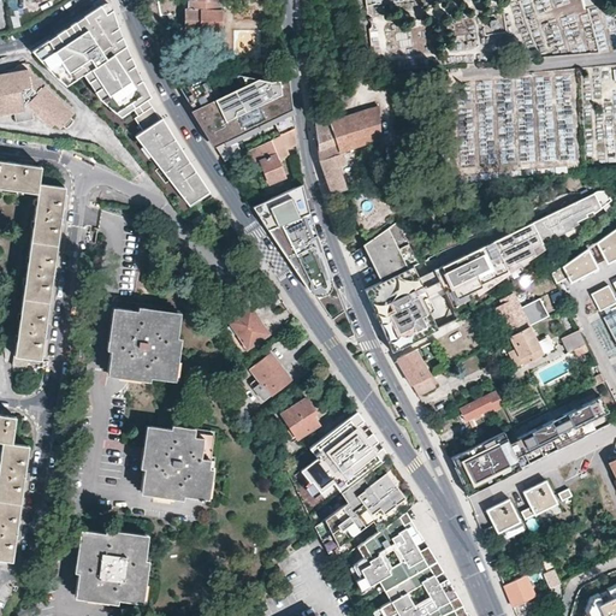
[(123,37),(108,0),(106,0),(33,49),(45,66),(57,78),(66,72),(67,75),(69,73),(80,66),(83,71),(80,73),(86,82),(92,77),(98,86),(92,90),(98,98),(113,112),(126,102),(130,107),(144,96),(149,94),(123,37)]
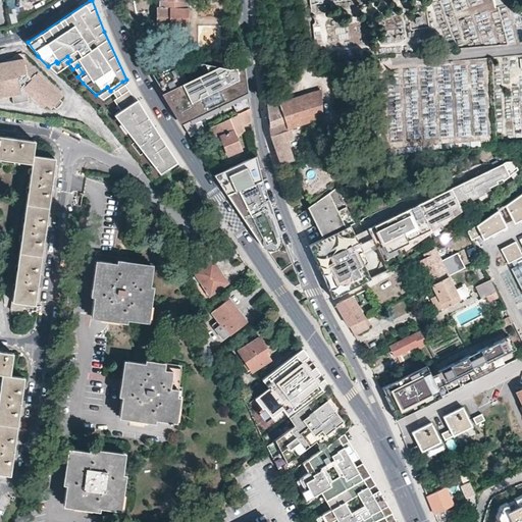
[(188,25),(188,8),(187,8),(186,0),(158,0),(158,7),(157,7),(157,24),(188,25)]
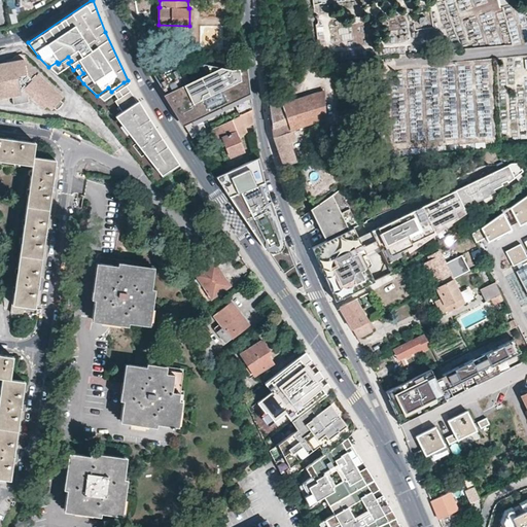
[(498,0),(446,0),(449,10),(454,11),(458,36),(463,10),(467,33),(480,31),(500,34),(512,32),(513,38),(515,38),(514,31),(516,18),(516,16),(508,15),(512,28),(503,30),(506,9),(500,8),(498,0)]
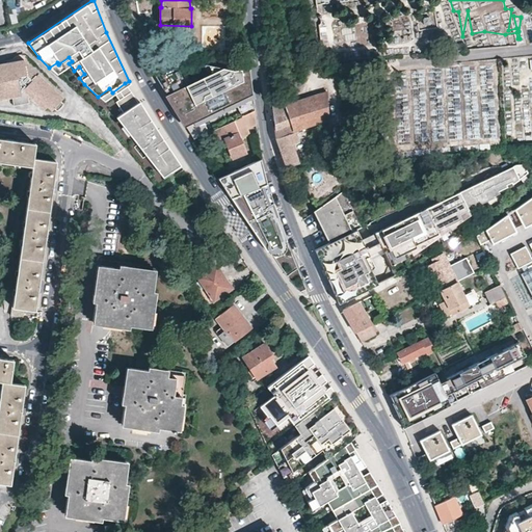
[(63,68),(72,61),(69,57),(59,63),(63,68)]
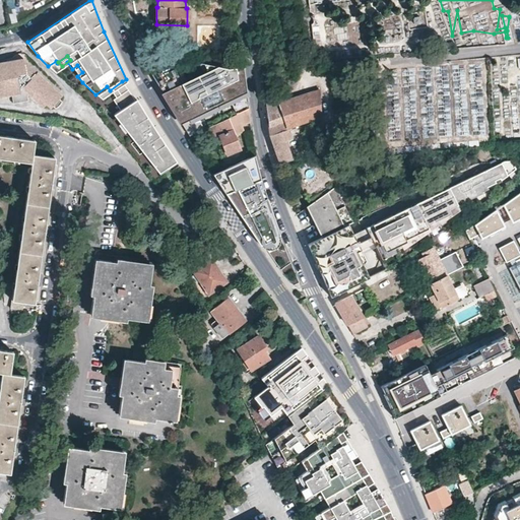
[(0,98),(11,95),(13,104),(25,102),(27,99),(27,96),(27,94),(42,108),(45,105),(49,109),(52,106),(58,100),(61,95),(30,68),(23,62),(13,64),(12,60),(7,61),(0,62),(0,98)]
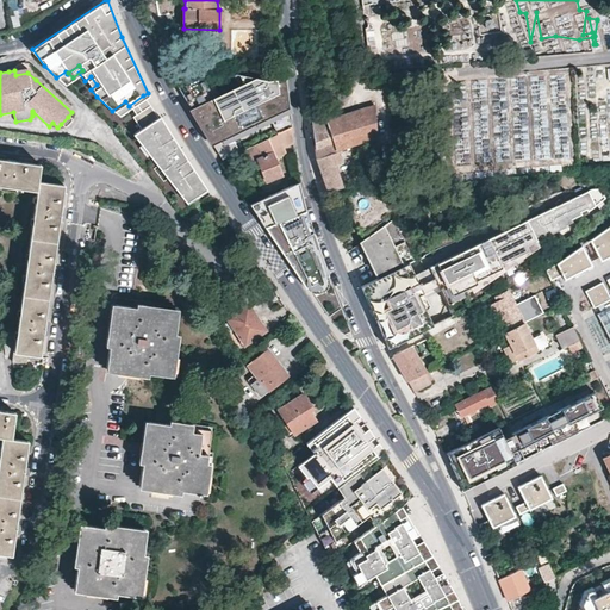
[(63,85),(73,78),(68,73),(67,74),(66,72),(56,78),(62,82),(63,85)]
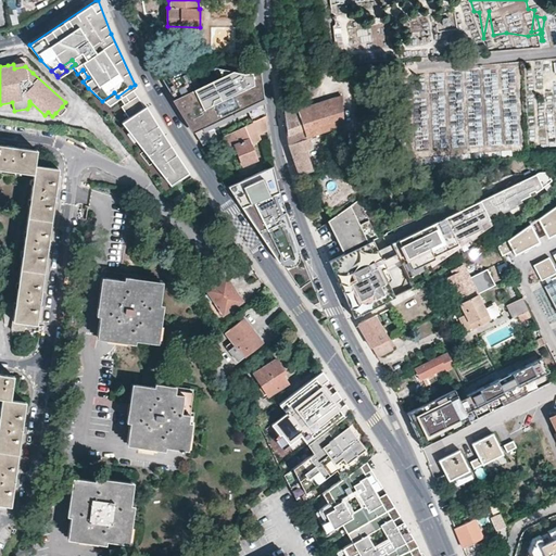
[(249,105),(242,91),(261,83),(253,76),(258,72),(250,73),(242,73),(212,66),(202,66),(159,74),(164,85),(165,90),(174,105),(191,131),(201,146),(224,136),(242,126),(243,126),(253,122),(265,115),(263,99),(249,105)]
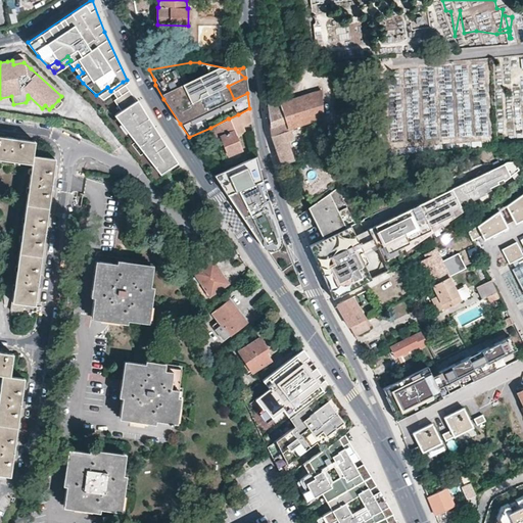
[(83,73),(78,65),(73,69),(78,77),(83,73)]
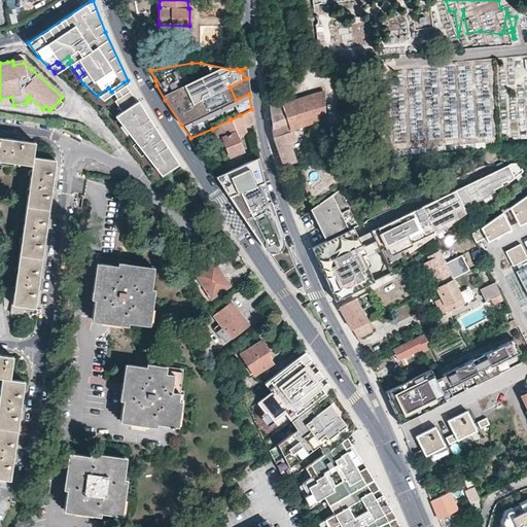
[(249,94),(247,78),(230,86),(236,100),(249,94)]
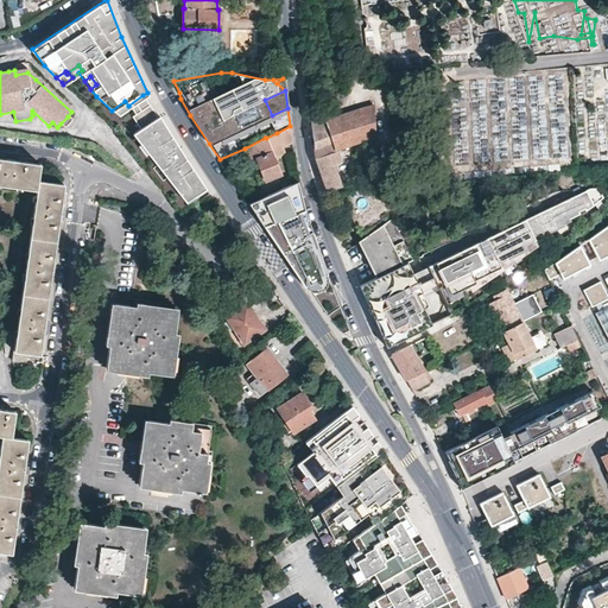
[(157,116),(143,95),(128,106),(133,113),(131,115),(139,128),(157,116)]
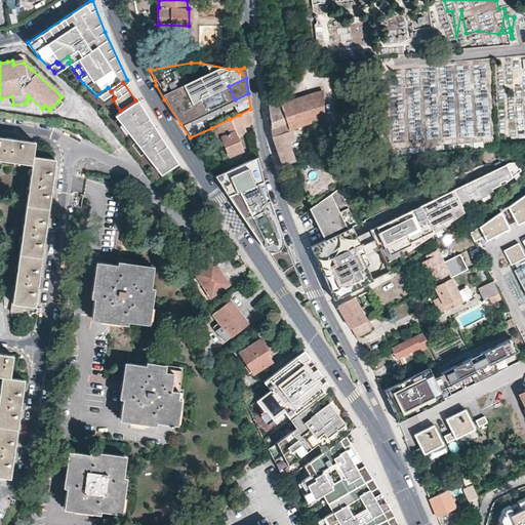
[(101,98),(111,91),(108,87),(96,95),(101,98)]
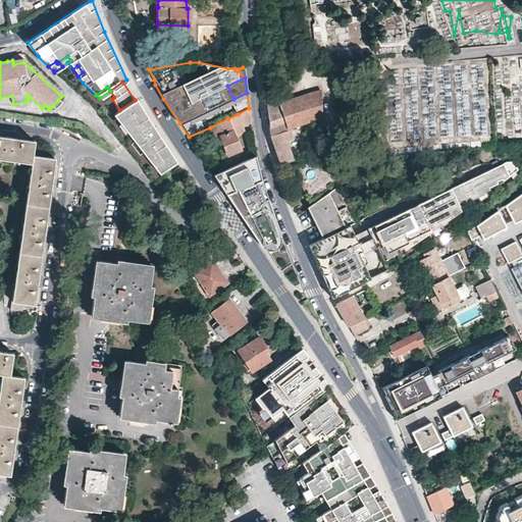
[(321,105),(328,105),(327,91),(327,87),(320,88),(320,90),(321,105)]
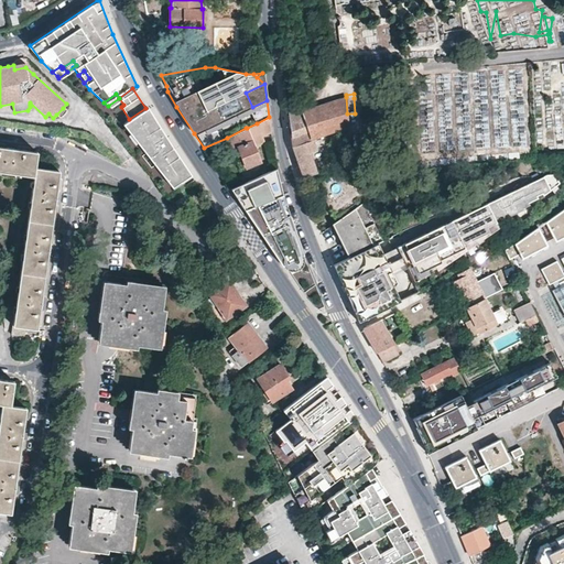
[(308,130),(291,133),(292,144),(296,159),(303,177),(317,173),(314,165),(314,161),(311,152),(315,150),(312,139),(316,138),(348,127),(347,114),(346,97),(340,98),(312,107),(302,110),(308,130)]
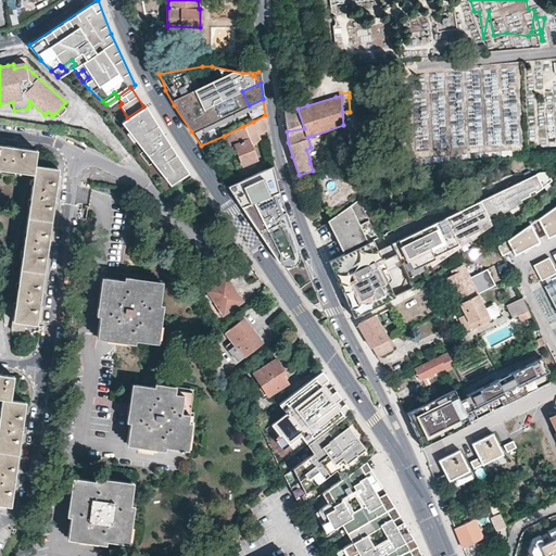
[(189,173),(160,129),(146,105),(143,106),(127,117),(119,122),(142,150),(146,147),(154,159),(151,161),(162,175),(171,168),(178,179),(189,173)]
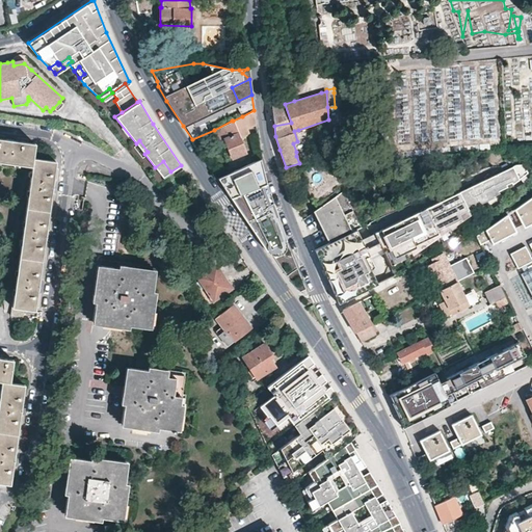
[(57,111),(59,109),(61,106),(62,105),(59,102),(53,108),(57,111)]
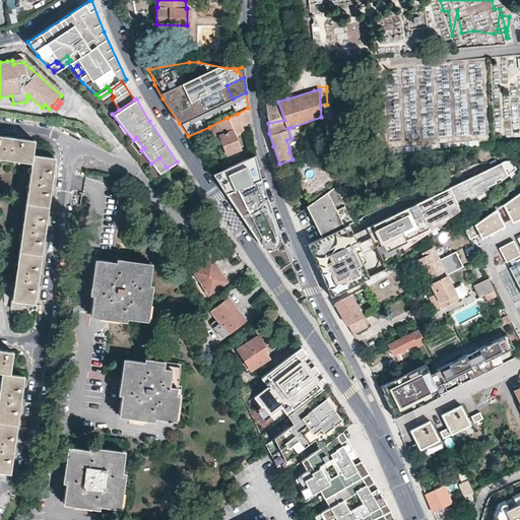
[(284,120),(278,102),(277,102),(265,104),(266,113),(268,123),(284,120)]
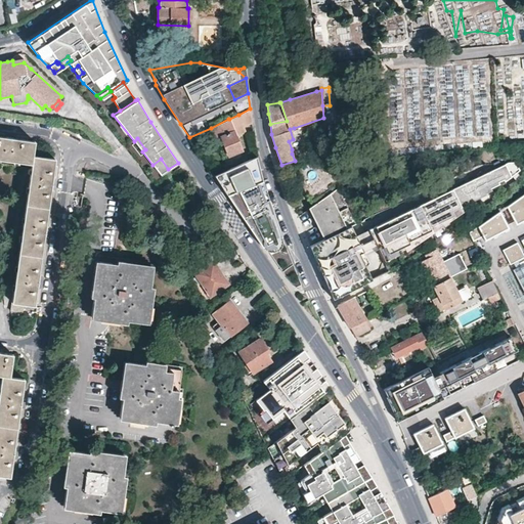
[(250,108),(238,115),(242,122),(251,117),(250,108)]
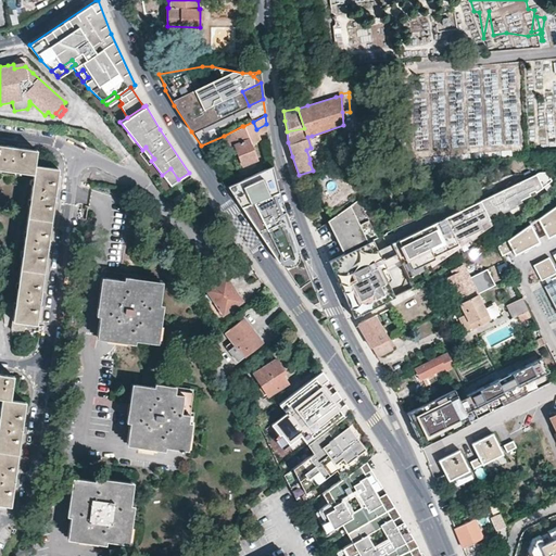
[(247,134),(243,126),(242,126),(224,136),(228,149),(235,146),(242,164),(256,159),(247,134)]
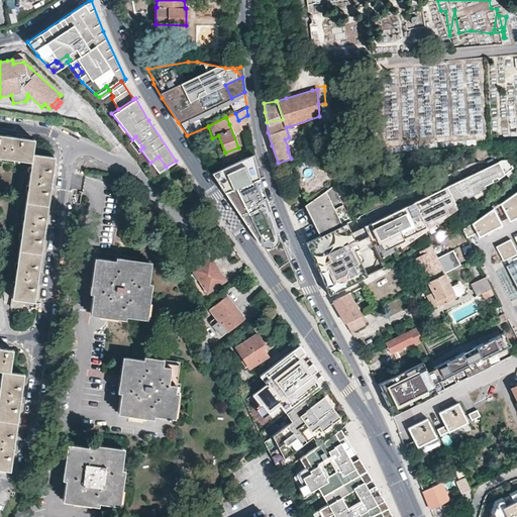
[(290,126),(286,127),(289,137),(285,139),(288,147),(297,145),(290,126)]
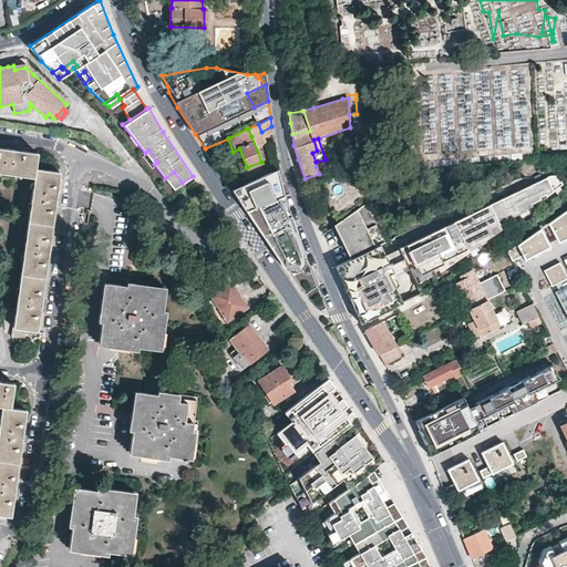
[(37,153),(0,147),(0,172),(33,177),(11,337),(23,338),(26,329),(37,331),(59,172),(34,168),(37,153)]
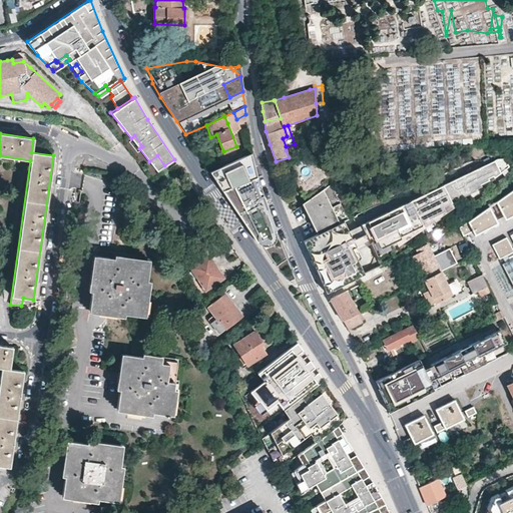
[(142,146),(134,135),(131,138),(139,148),(142,146)]
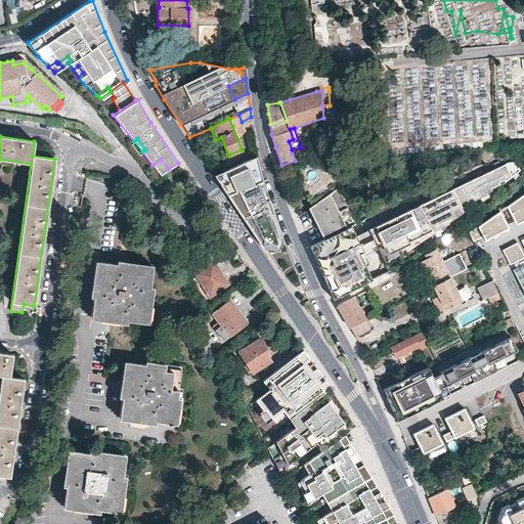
[(232,188),(242,186),(261,178),(259,169),(256,157),(245,162),(237,165),(236,166),(225,171),(226,173),(232,188)]
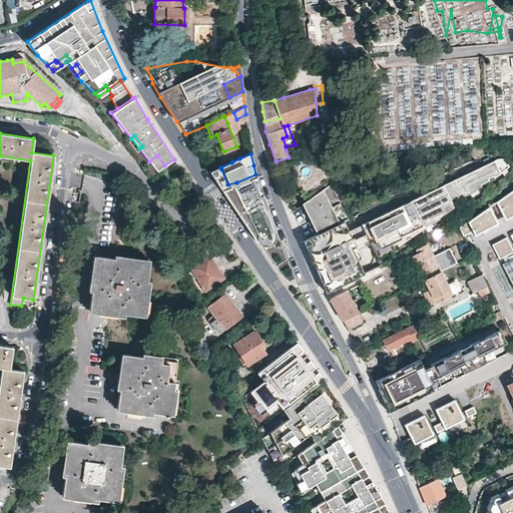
[(164,165),(157,155),(149,161),(156,170),(164,165)]
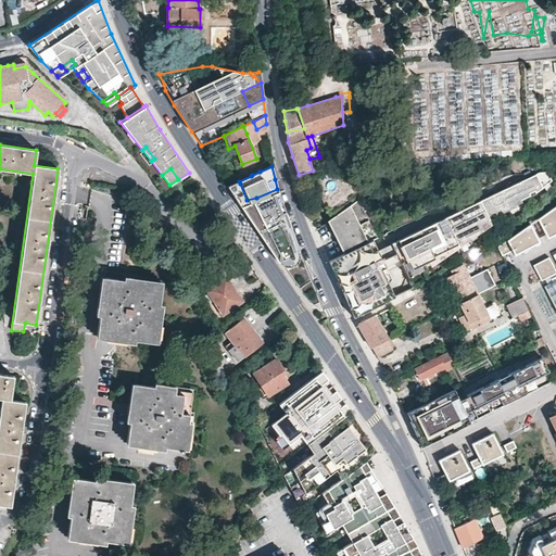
[(547,182),(544,173),(534,173),(528,176),(534,189),(535,191),(547,182)]
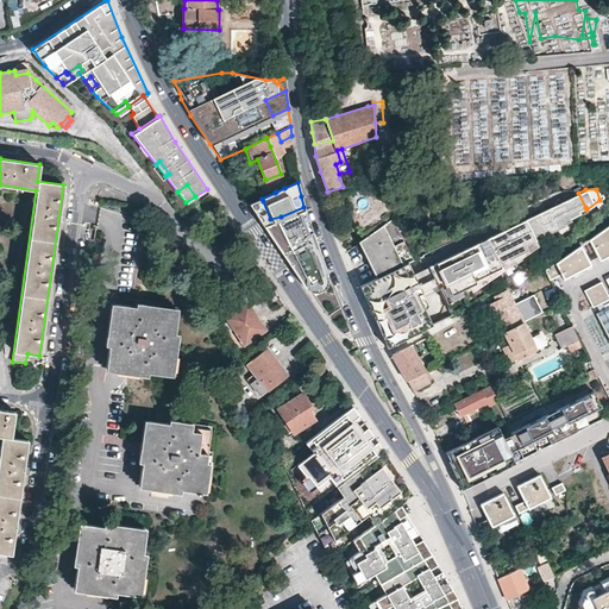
[(526,244),(565,226),(564,224),(571,220),(570,217),(581,212),(581,209),(585,207),(578,193),(428,265),(439,288),(444,299),(460,290),(475,283),(473,281),(501,267),(500,264),(528,250),(526,244)]
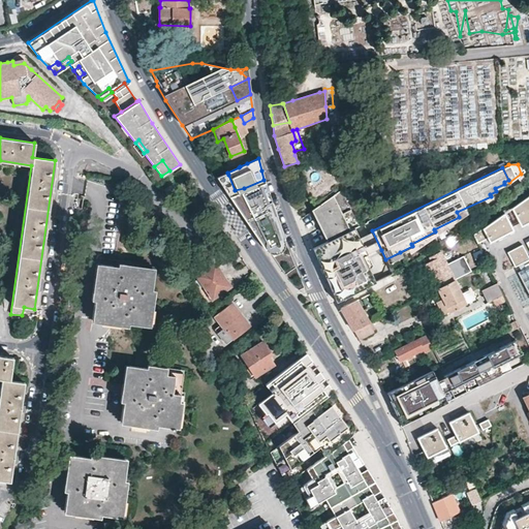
[(265,183),(231,195),(248,219),(249,219),(251,224),(267,247),(284,240),(284,239),(265,183)]
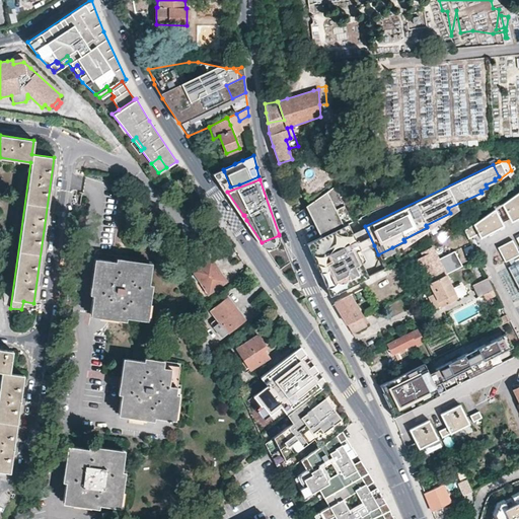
[(306,208),(320,236),(347,224),(351,222),(335,186),(306,206),(306,208)]
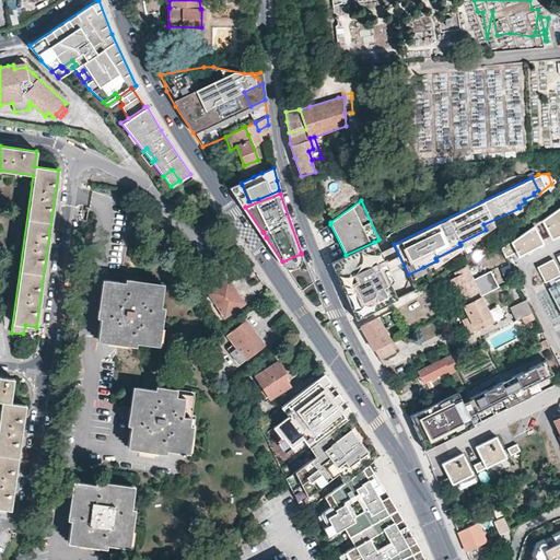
[(559,202),(499,245),(505,257),(516,251),(520,259),(559,237),(559,202)]
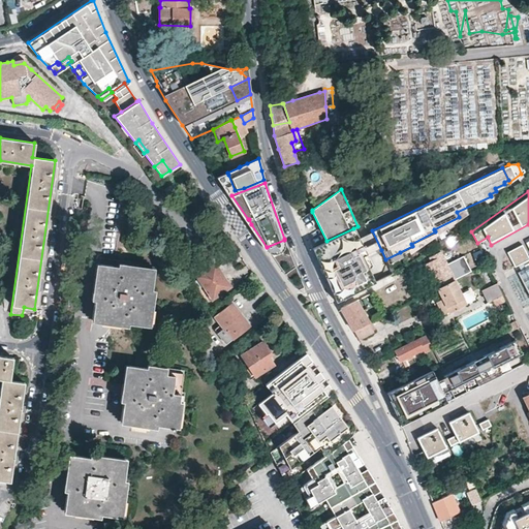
[(284,244),(284,240),(267,247),(251,224),(249,219),(248,219),(231,195),(228,196),(244,220),(263,249),(265,248),(268,251),(271,253),(272,254),(275,254),(277,254),(279,253),(282,250),(283,248),(284,247),(284,244)]
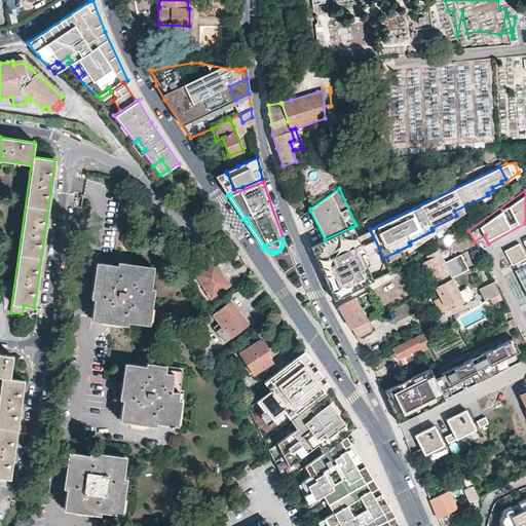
[(185,202),(182,204),(190,212),(194,208),(187,201),(186,202),(185,202)]
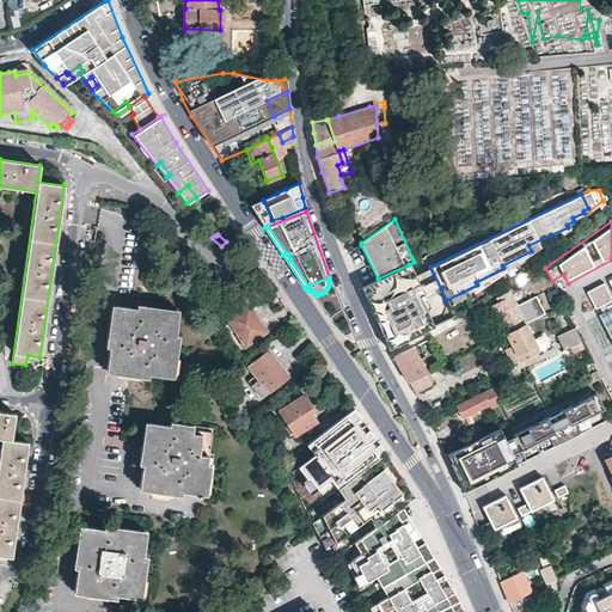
[(392,289),(403,285),(404,288),(418,282),(415,275),(409,264),(378,279),(361,287),(368,301),(381,295),(383,299),(395,294),(392,289)]
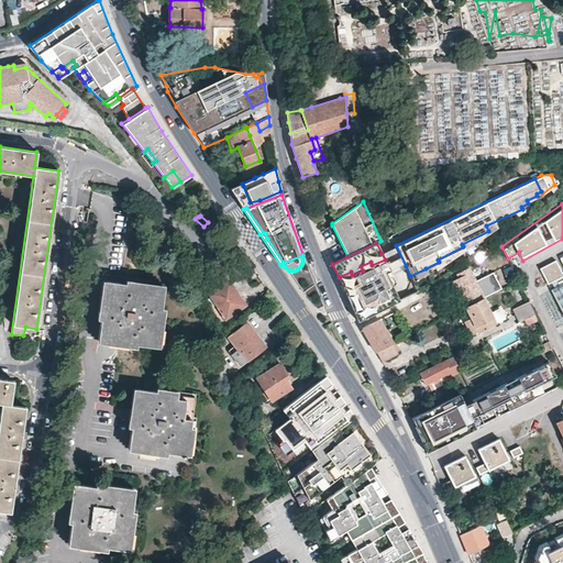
[(406,266),(396,245),(382,253),(385,260),(392,273),(406,266)]
